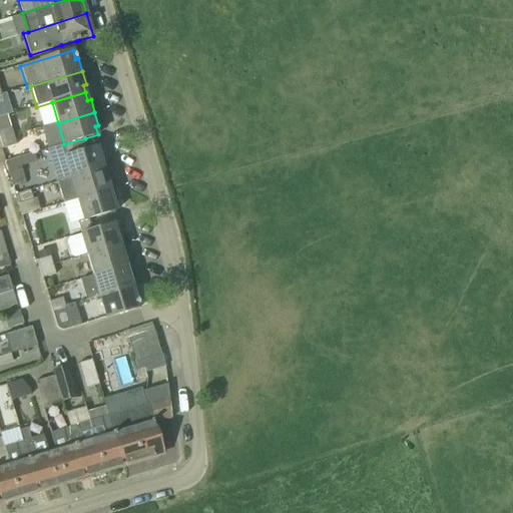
[(11,127),(0,130),(0,139),(0,141),(14,136),(11,127)]
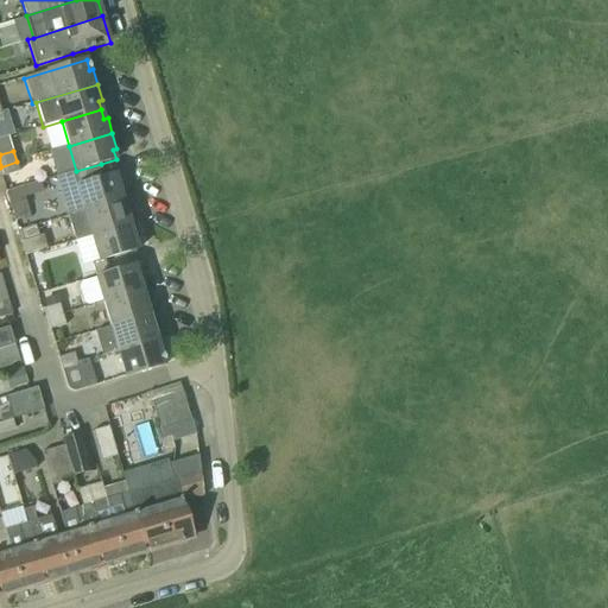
[(19,172),(17,162),(0,168),(4,177),(19,172)]
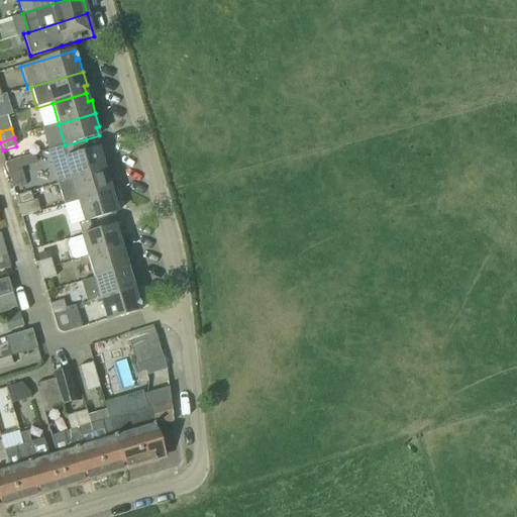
[(45,151),(48,164),(56,185),(60,184),(108,170),(104,157),(101,157),(98,148),(89,151),(86,139),(65,145),(45,151)]
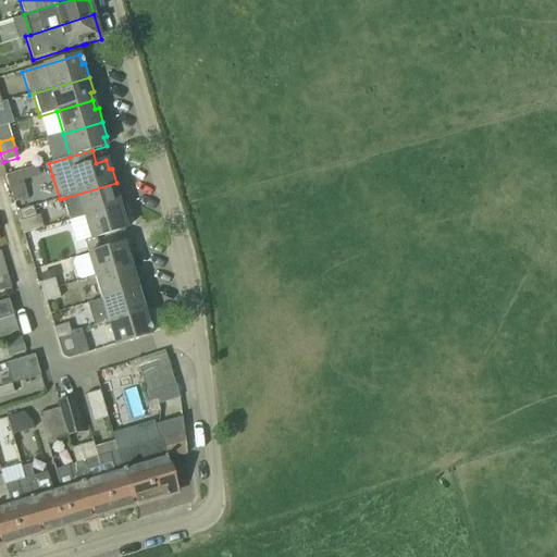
[(23,178),(9,183),(14,200),(28,196),(24,181),(23,178)]
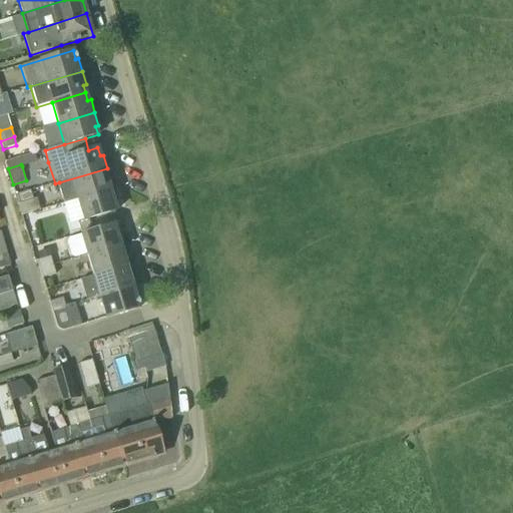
[(111,181),(107,168),(59,182),(65,202),(77,198),(110,188),(108,181),(111,181)]
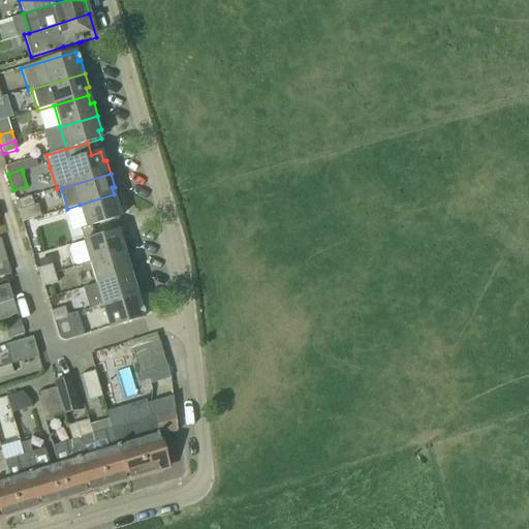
[(120,218),(118,209),(121,208),(117,194),(114,194),(80,205),(86,227),(80,229),(84,242),(95,238),(91,226),(120,218)]
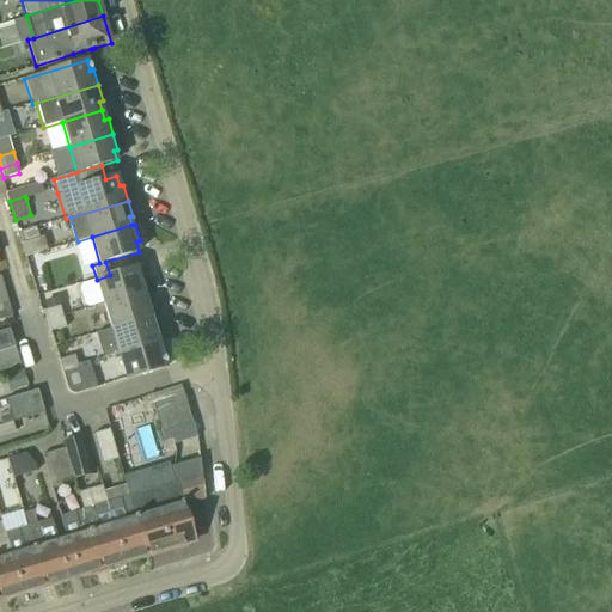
[(36,227),(20,232),(23,243),(40,238),(36,227)]
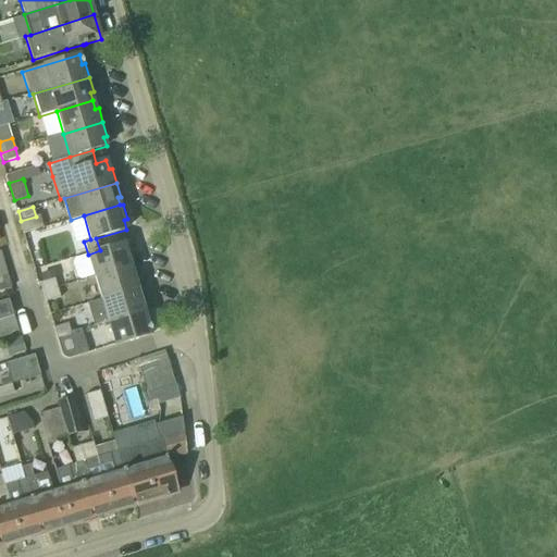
[(130,251),(126,252),(124,244),(100,250),(88,255),(95,277),(134,265),(130,251)]
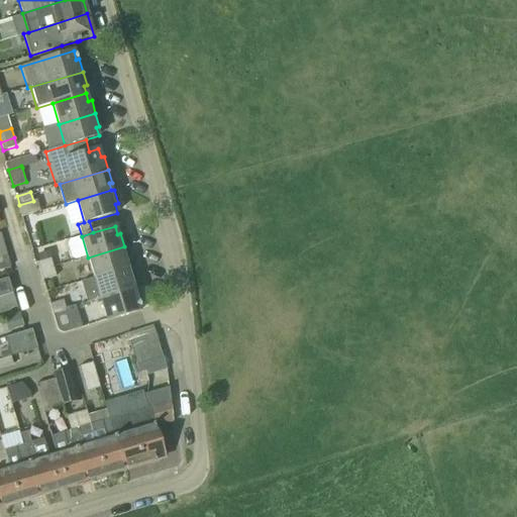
[(128,260),(124,246),(88,257),(89,261),(93,273),(94,278),(127,268),(125,261),(128,260)]
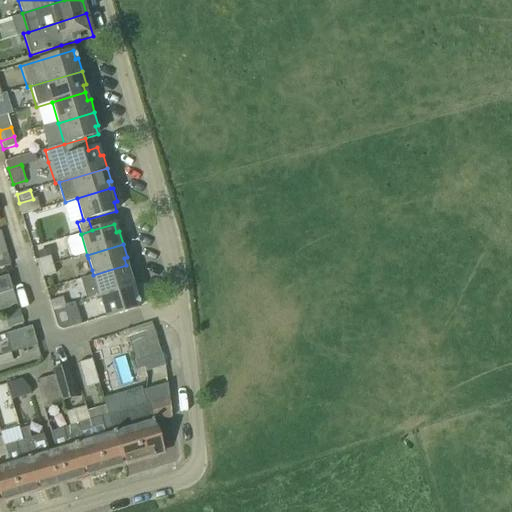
[(0,268),(10,265),(5,247),(0,248),(0,268)]
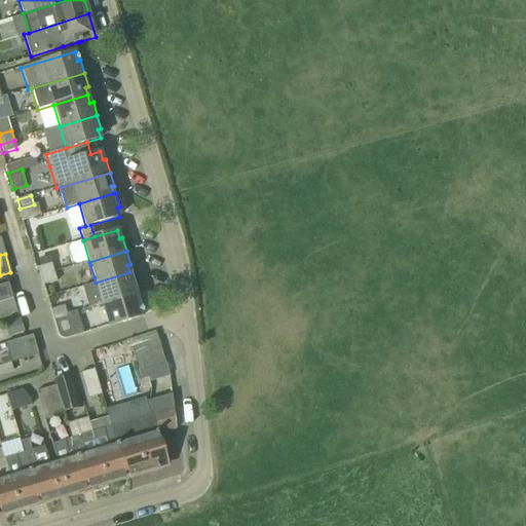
[(39,259),(41,267),(51,263),(53,263),(50,255),(39,259)]
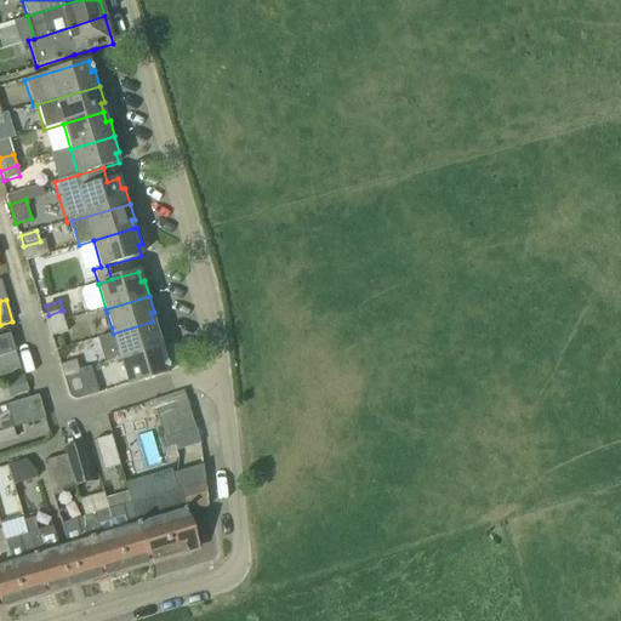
[(47,326),(64,322),(61,311),(49,315),(45,315),(47,326)]
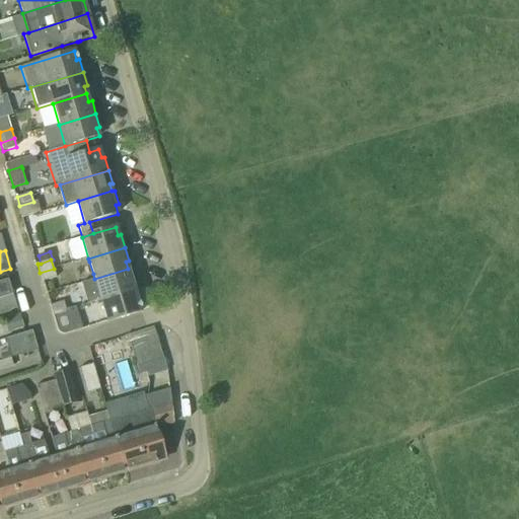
[(56,278),(54,269),(40,273),(43,282),(56,278)]
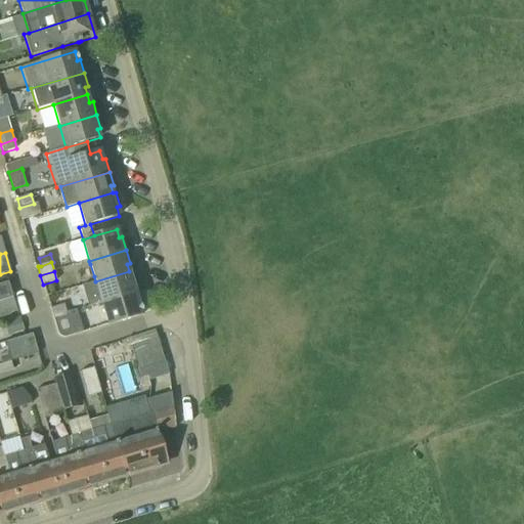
[(135,279),(132,279),(129,271),(95,281),(84,286),(90,306),(102,303),(139,292),(135,279)]
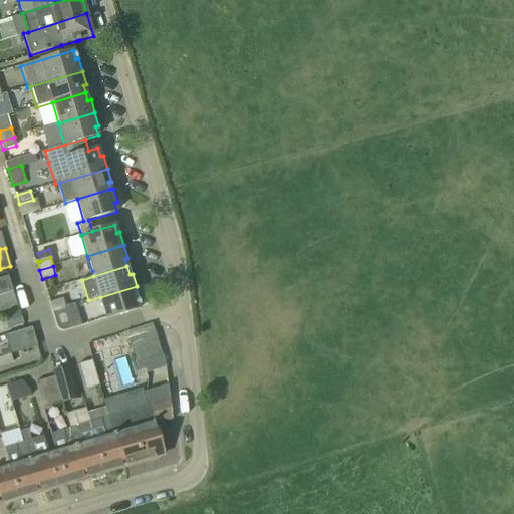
[(9,281),(0,283),(0,296),(12,292),(9,281)]
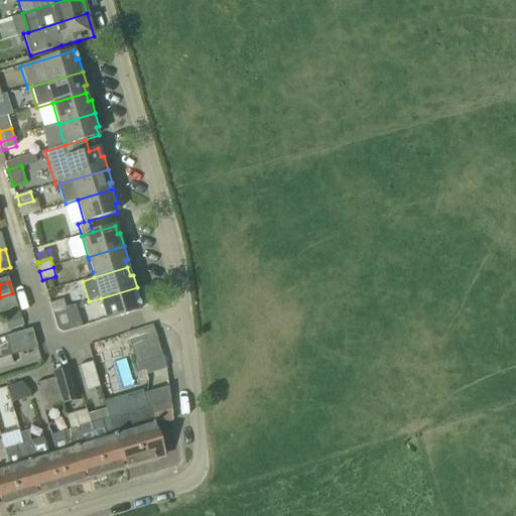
[(141,301),(137,288),(137,287),(101,298),(107,320),(140,310),(138,301),(141,301)]
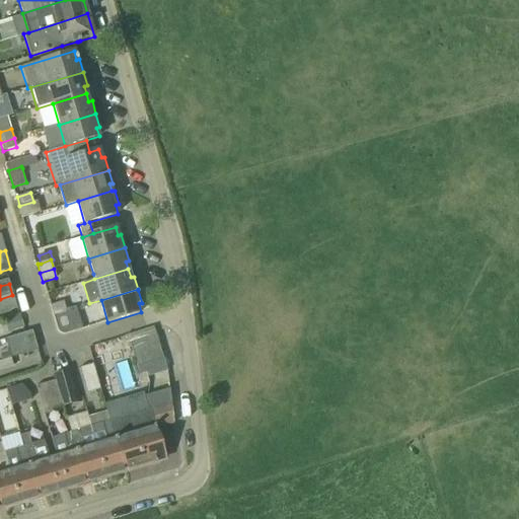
[(12,295),(0,299),(0,313),(16,309),(12,295)]
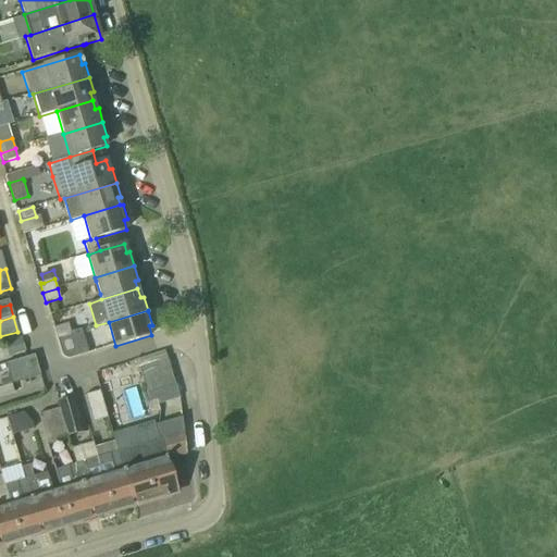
[(57,337),(71,333),(67,324),(53,329),(57,337)]
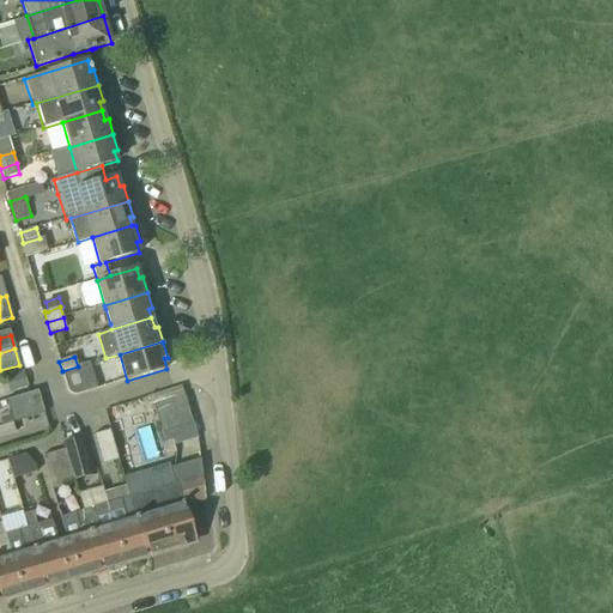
[(82,366),(78,366),(62,371),(66,382),(67,389),(68,392),(71,393),(72,394),(74,395),(77,395),(79,394),(90,392),(82,366)]
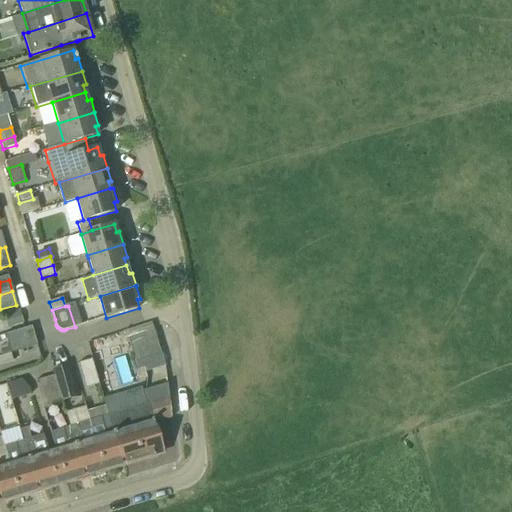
[(8,328),(23,324),(19,310),(18,310),(4,314),(8,328)]
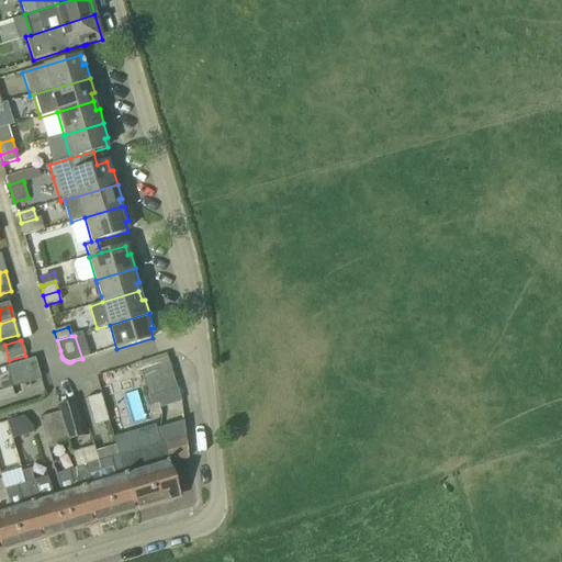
[(33,363),(4,371),(11,392),(40,384),(33,363)]
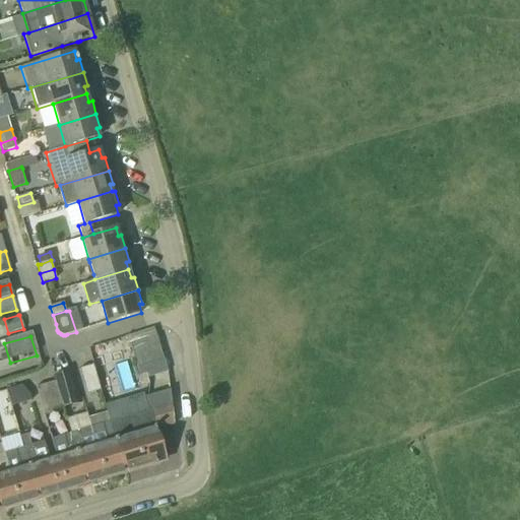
[(137,368),(164,360),(156,336),(130,344),(137,368)]
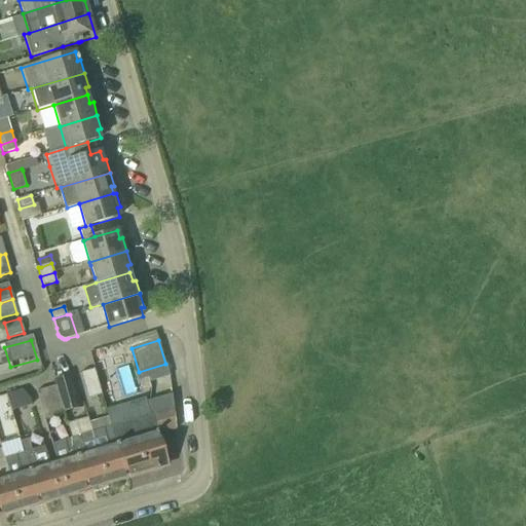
[(95,369),(80,374),(88,399),(102,395),(95,369)]
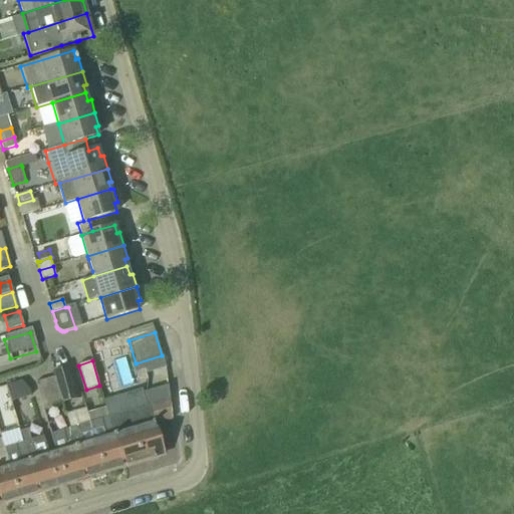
[(54,377),(62,402),(76,398),(67,368),(54,371),(56,376),(54,377)]
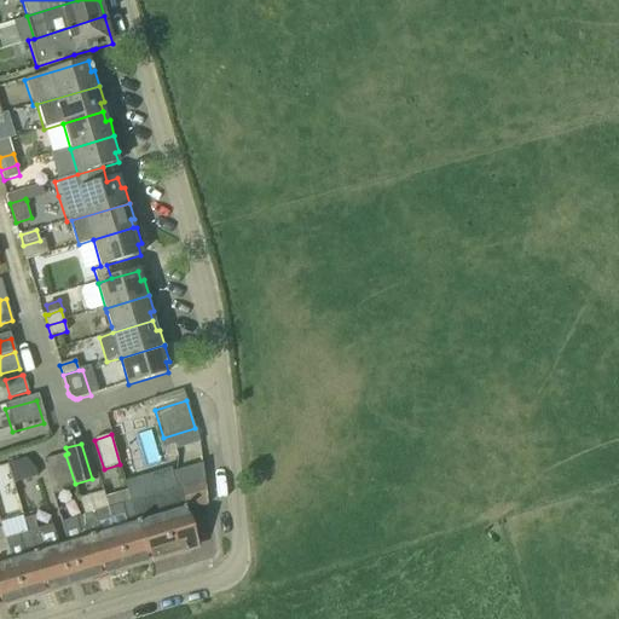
[(65,455),(44,461),(52,491),(75,484),(65,455)]
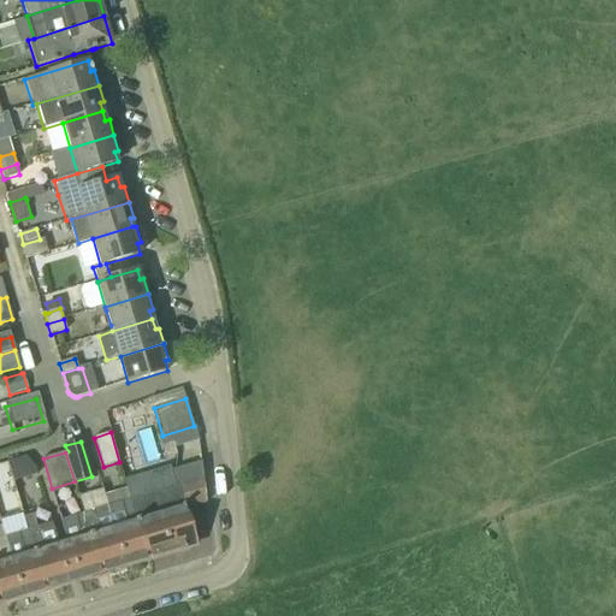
[(7,462),(13,481),(37,475),(36,467),(27,456),(7,462)]
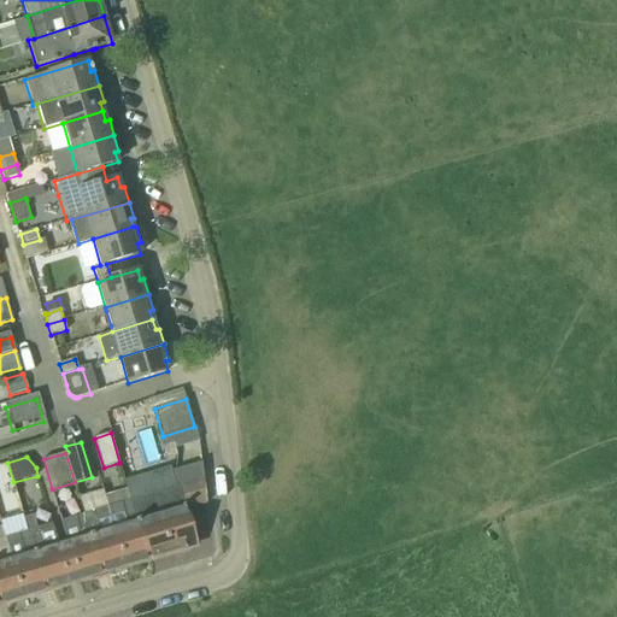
[(128,493),(148,559),(176,551),(181,553),(188,551),(191,547),(197,545),(184,509),(206,503),(203,469),(175,476),(176,480),(128,493)]
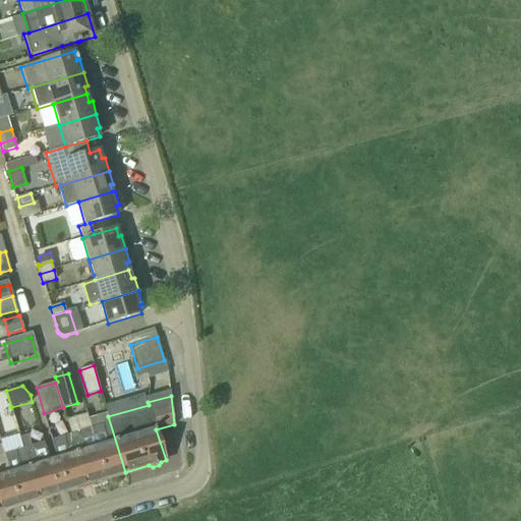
[(90,421),(106,478),(125,472),(108,416),(90,421)]
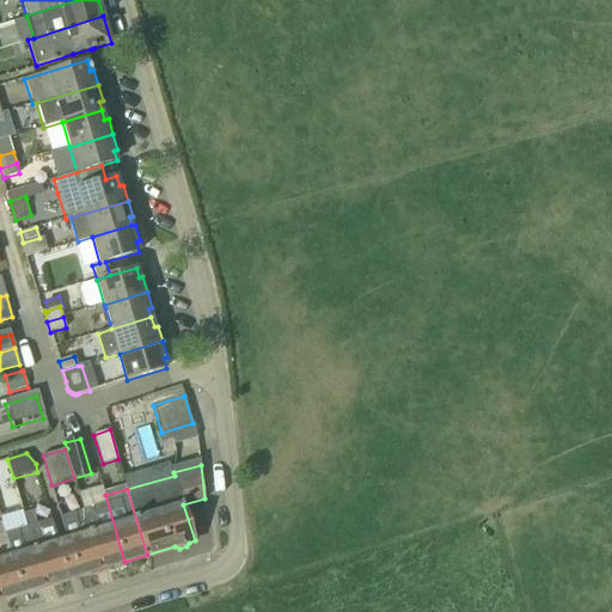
[(85,516),(99,569),(124,562),(105,495),(81,502),(85,516)]
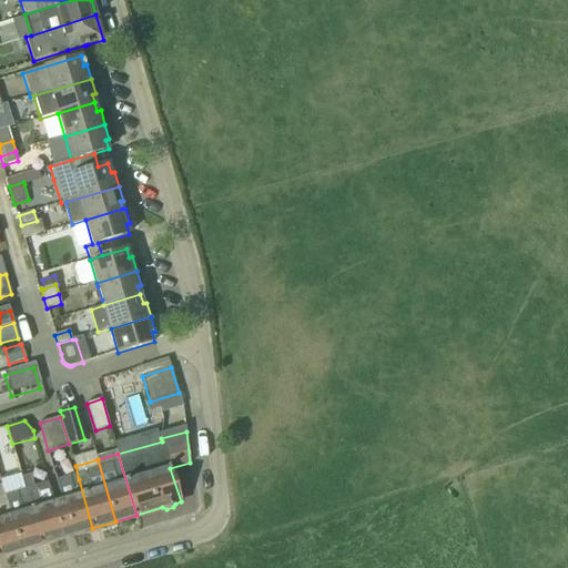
[(69,535),(72,535),(92,528),(79,479),(58,485),(62,498),(54,500),(50,501),(58,525),(66,523),(69,535)]
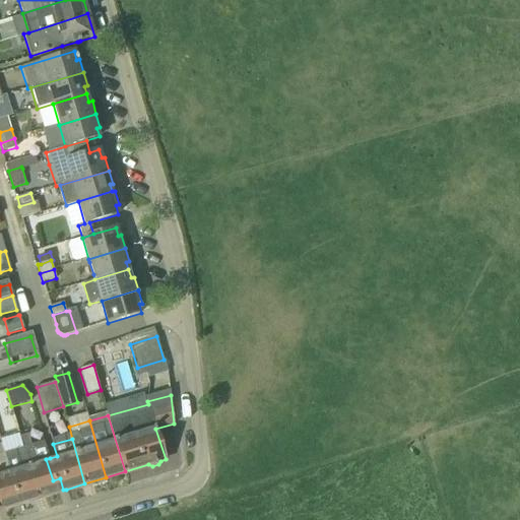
[(24,452),(38,498),(63,490),(60,478),(53,480),(46,459),(50,458),(46,446),(24,452)]
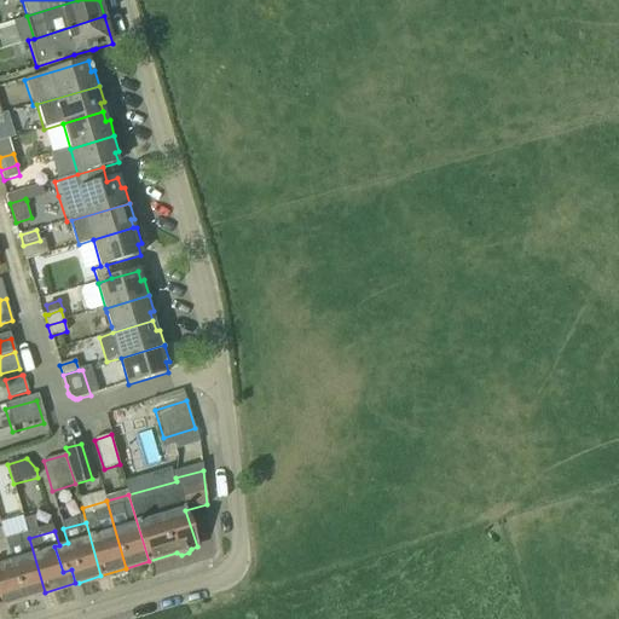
[(0,532),(0,606),(21,600),(5,545),(1,532),(0,532)]
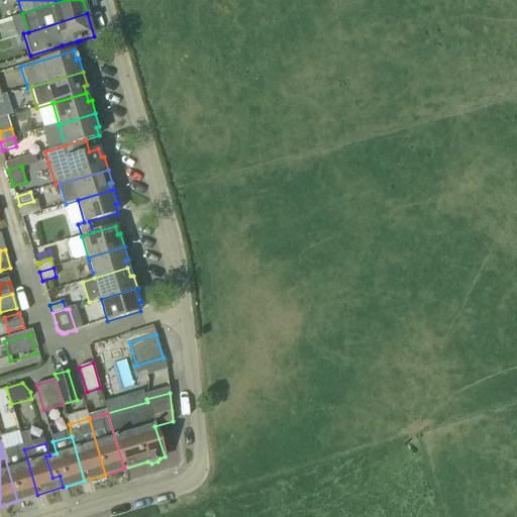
[(17,501),(37,495),(24,449),(4,455),(17,501)]
